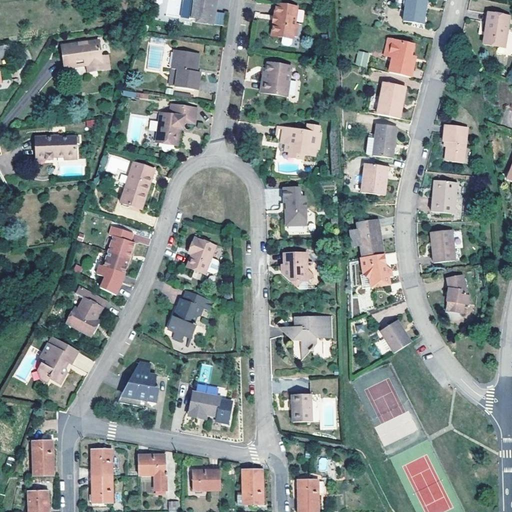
[(195,0),(192,0),(190,21),(214,24),(215,20),(193,18),(195,0)]
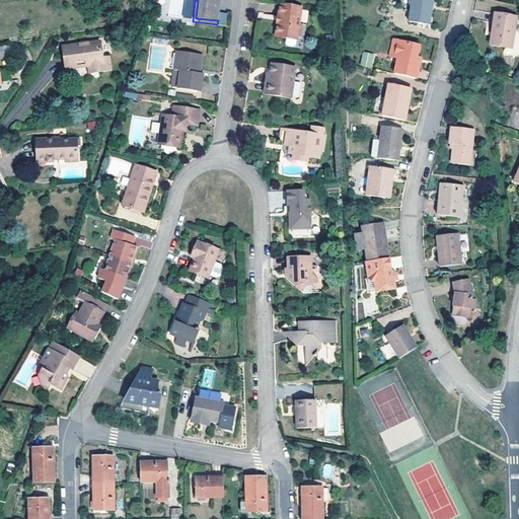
[(198,0),(196,18),(218,20),(220,10),(217,10),(219,2),(221,3),(221,0),(198,0)]
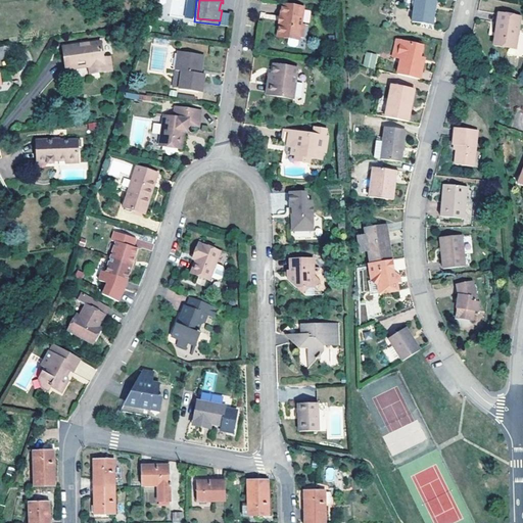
[(415,0),(412,19),(432,24),(435,0),(415,0)]
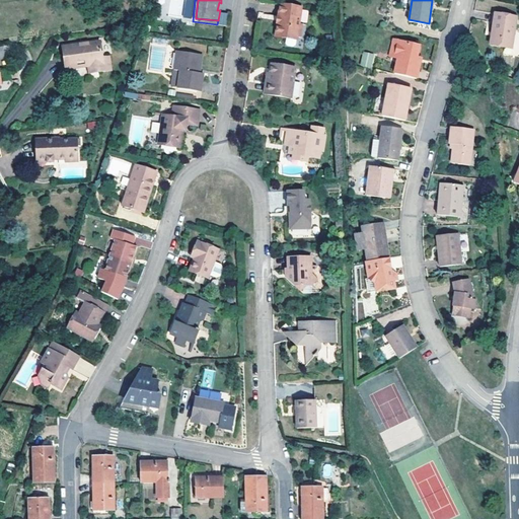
[(296,35),(298,22),(300,7),(279,4),(278,14),(276,14),(274,22),(276,23),(275,34),(285,36),(286,33),(296,35)]
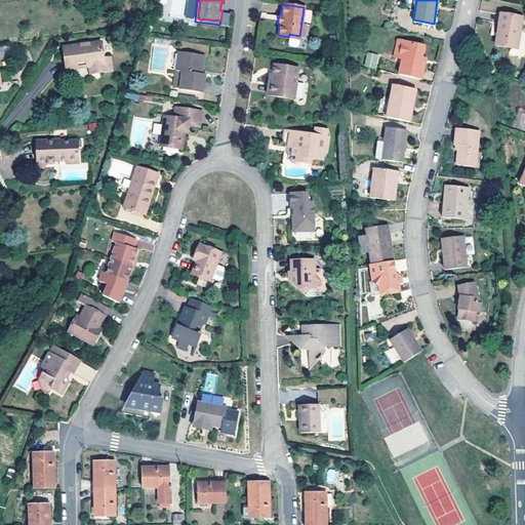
[(498,31),(497,44),(515,48),(521,14),(500,11),(496,31),(498,31)]
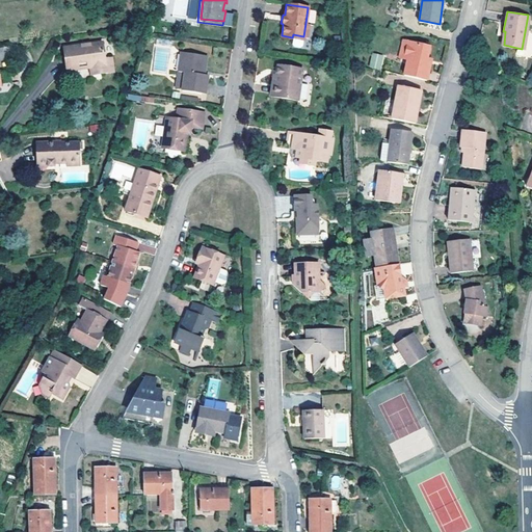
[(306,23),(303,36),(312,37),(314,25),(306,23)]
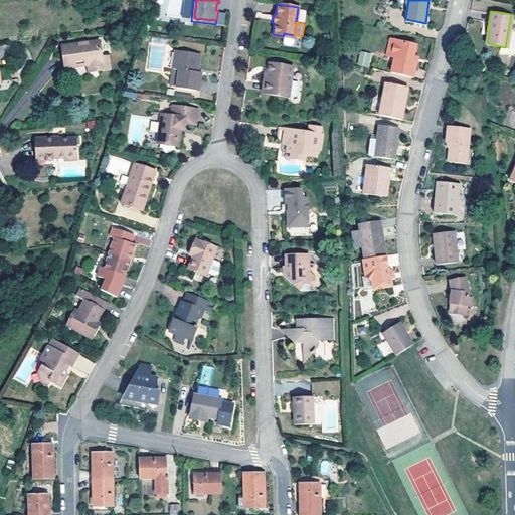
[(391,55),(396,39),(391,38),(387,54),(391,55)]
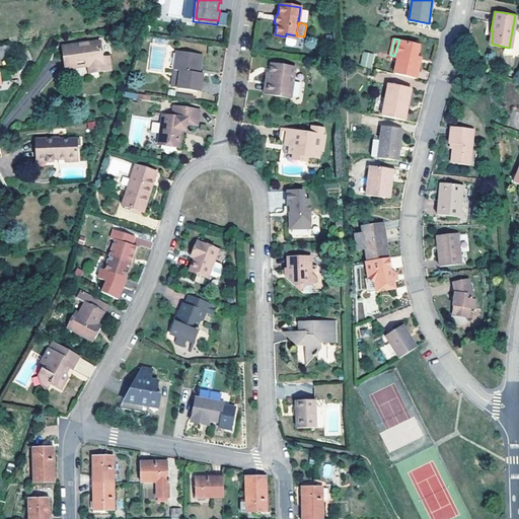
[(417,78),(421,61),(416,59),(417,55),(420,45),(399,40),(394,56),(399,57),(395,73),(417,78)]
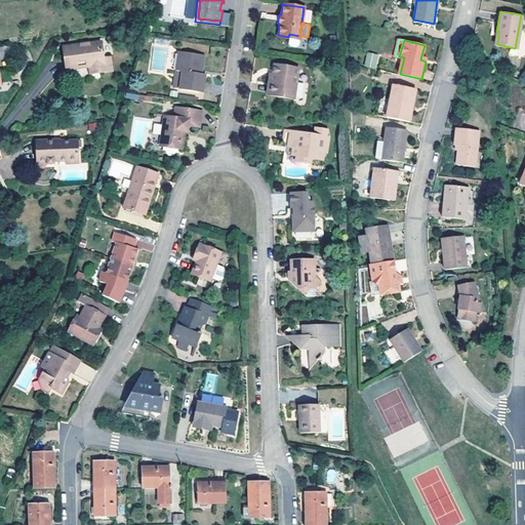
[(105,59),(105,57),(103,42),(64,48),(68,69),(89,67),(90,67),(89,62),(105,59)]
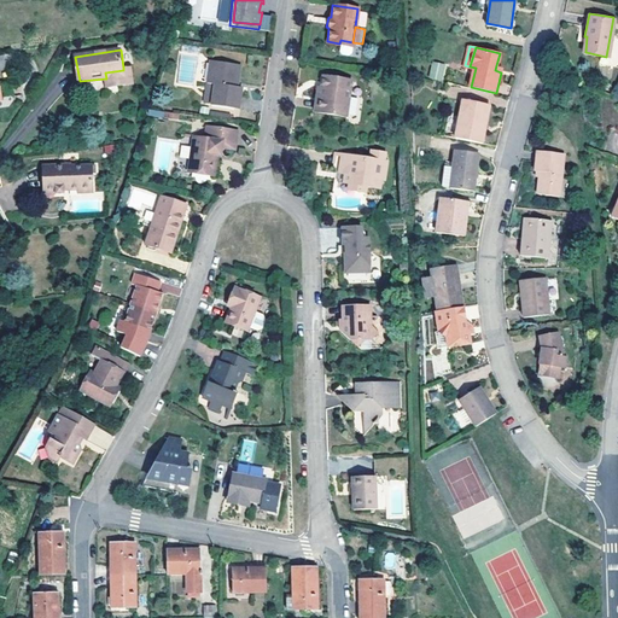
[(235,85),(239,64),(211,60),(207,101),(239,106),(243,86),(240,86),(235,85)]
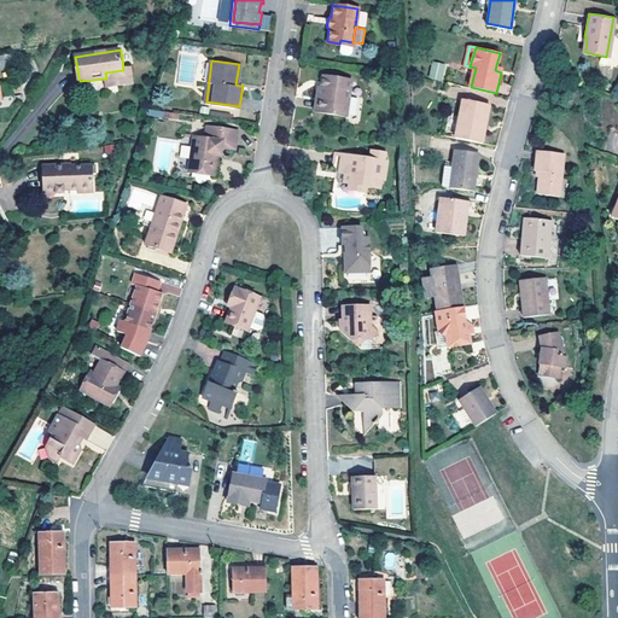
[(445,66),(435,63),(431,76),(442,79),(445,66)]
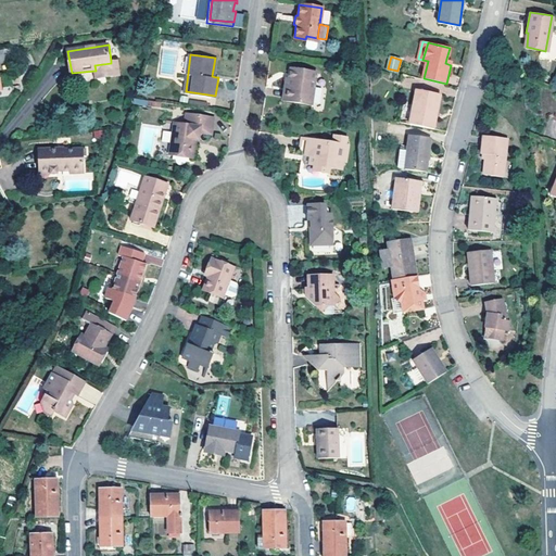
[(96,71),(95,71),(96,79),(119,76),(117,60),(111,61),(111,63),(95,65),(96,71)]
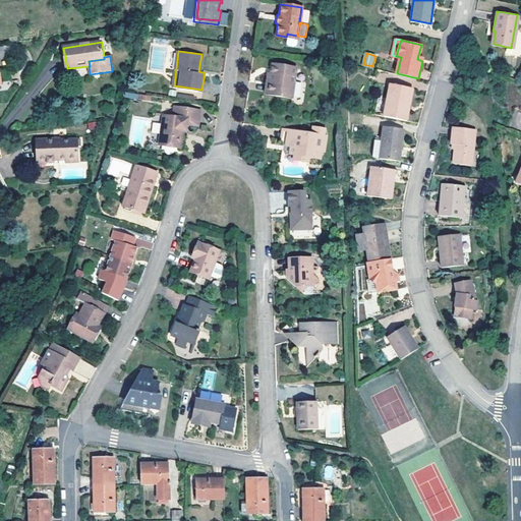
[(271,73),(267,95),(290,99),(295,68),(272,64),(271,73)]
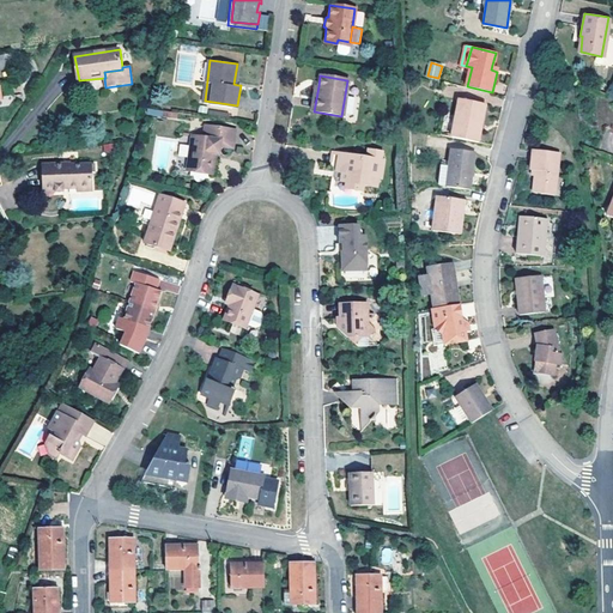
[(477,125),(480,125),(484,102),(459,98),(451,135),(474,140),(477,125)]
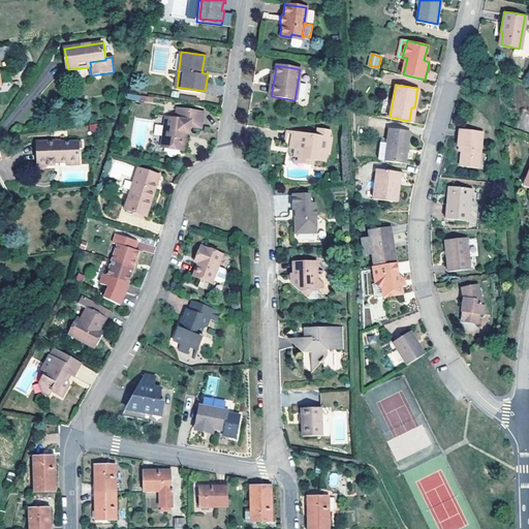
[(176,118),(166,116),(162,147),(181,150),(184,131),(187,132),(190,132),(191,125),(203,127),(205,112),(178,107),(176,118)]
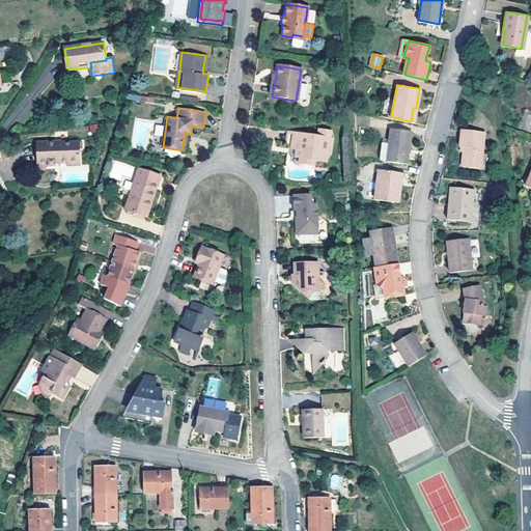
[(467,146),(467,150),(465,165),(483,168),(487,131),(465,128),(463,145),(467,146)]
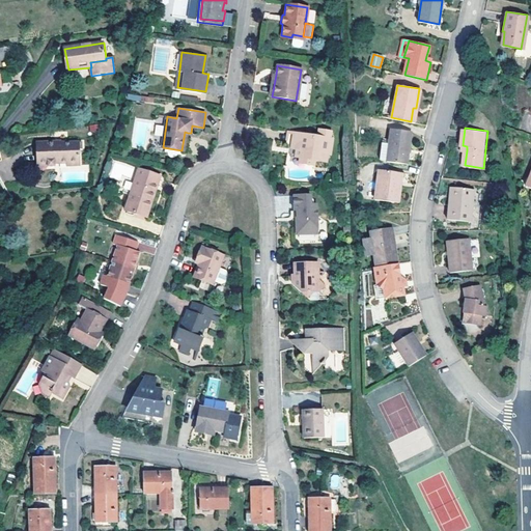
[(387,161),(408,164),(412,132),(391,129),(389,144),(387,161)]
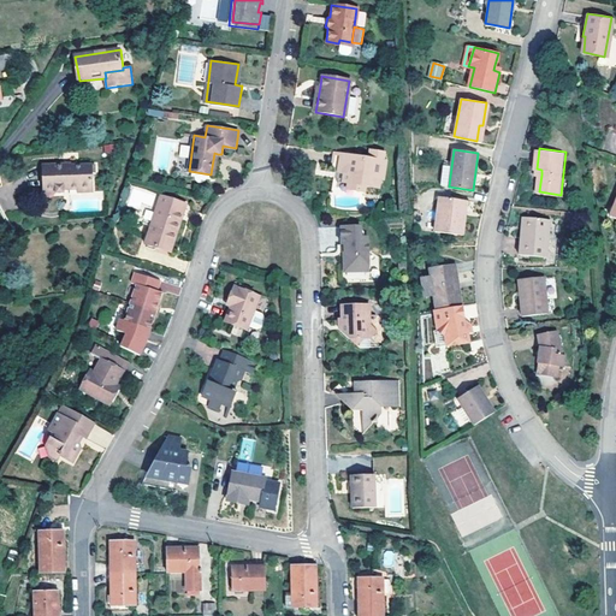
[(354,165),(355,160),(339,158),(336,176),(342,177),(341,187),(345,187),(351,188),(350,194),(362,196),(363,190),(377,193),(378,183),(381,184),(384,164),(380,164),(381,155),(368,152),(366,161),(363,160),(363,166),(354,165)]
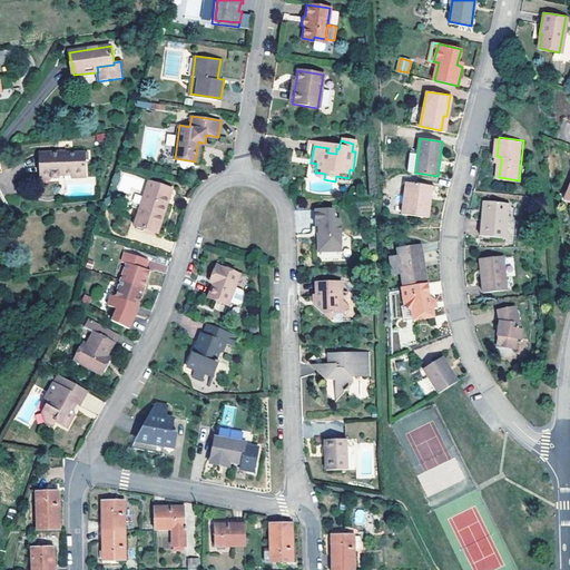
[(311,163),(314,146),(307,144),(305,161),(311,163)]
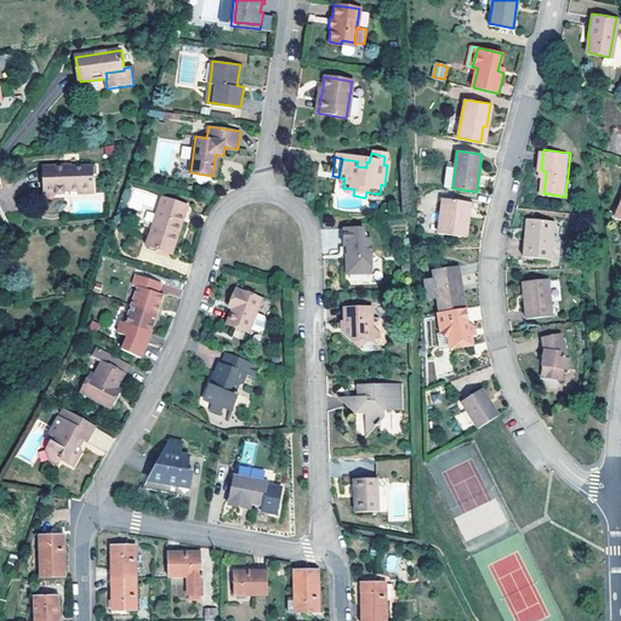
[(68,167),(67,165),(39,169),(41,193),(52,192),(53,195),(67,194),(67,191),(77,191),(77,194),(90,193),(87,166),(68,167)]
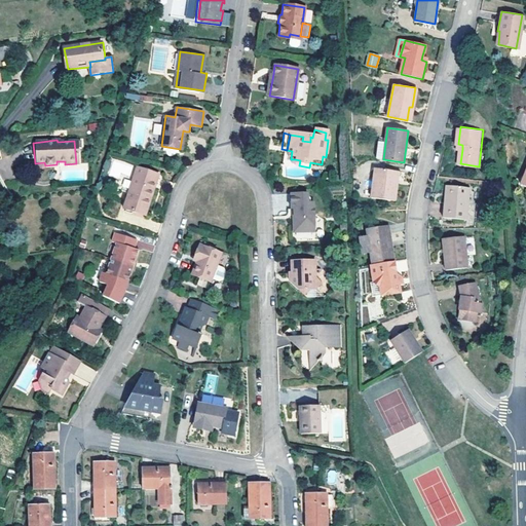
[(383,159),(385,143),(378,142),(376,158),(383,159)]
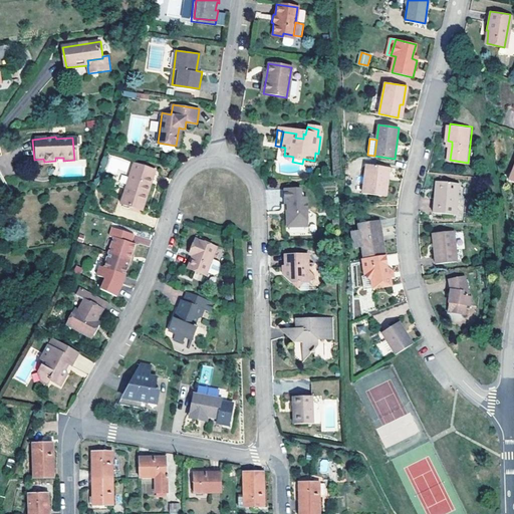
[(143,208),(155,168),(134,161),(121,202),(143,208)]
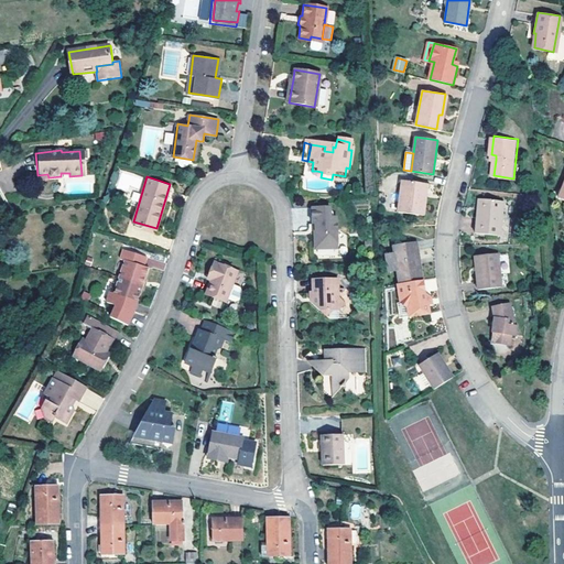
[(424,214),(429,183),(402,180),(399,212),(424,214)]
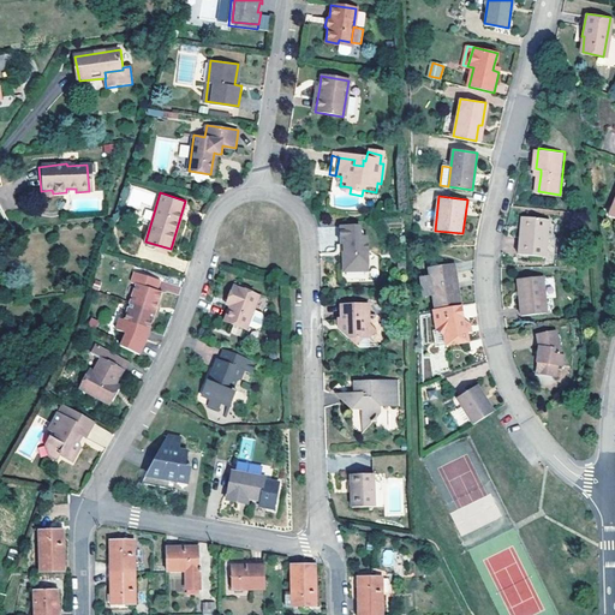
[(526,234),(521,234),(521,255),(549,256),(551,216),(527,215),(526,234)]
